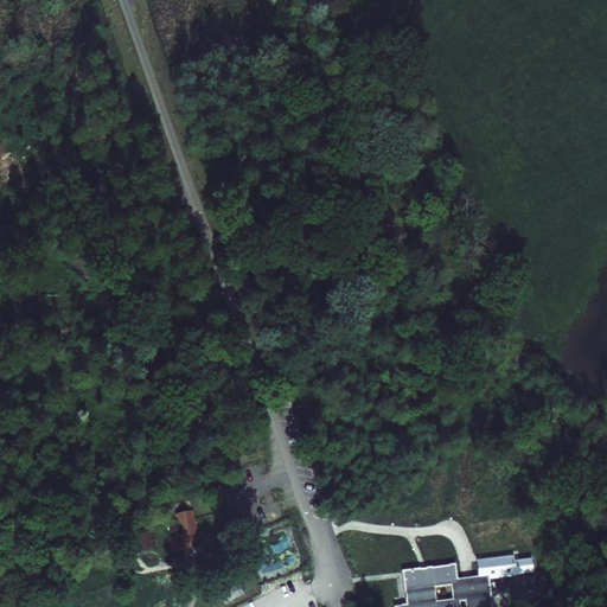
[(195,515),(170,516),(172,551),(197,551),(195,515)]
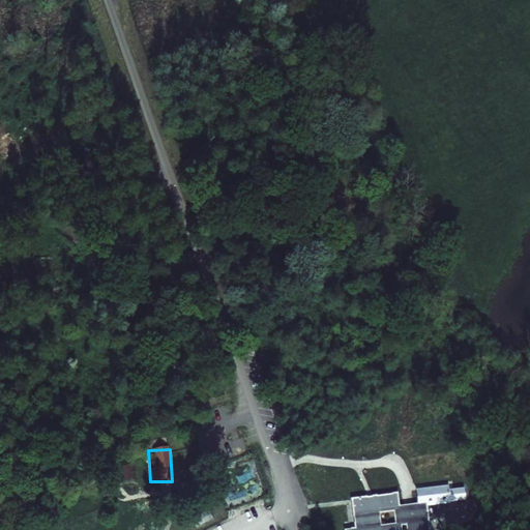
[(449,488),(417,492),(419,509),(451,505),(449,488)]
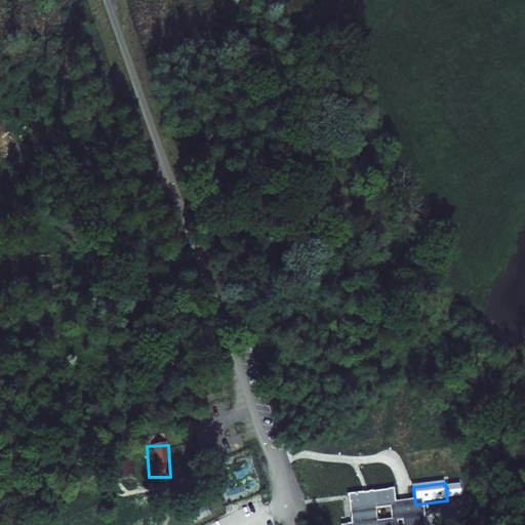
[(394,488),(348,492),(353,521),(340,524),(339,524),(397,524),(397,520),(402,519),(403,524),(423,524),(425,516),(421,499),(395,500),(394,488)]
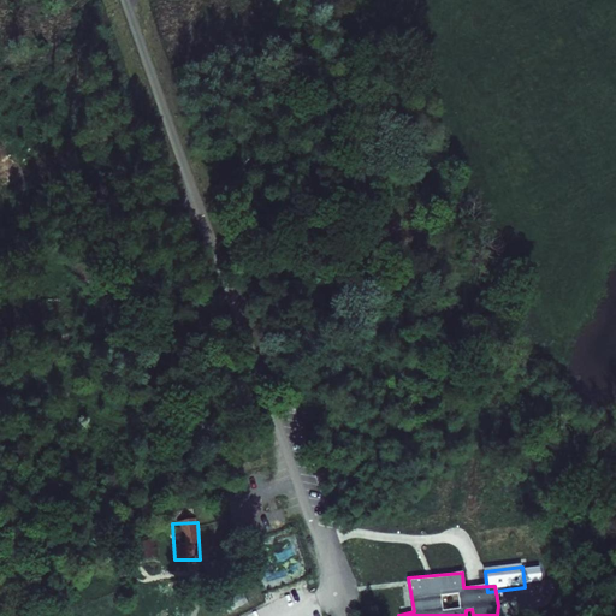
[(236,597),(215,606),(220,615),(221,615),(241,606),(236,597)]
